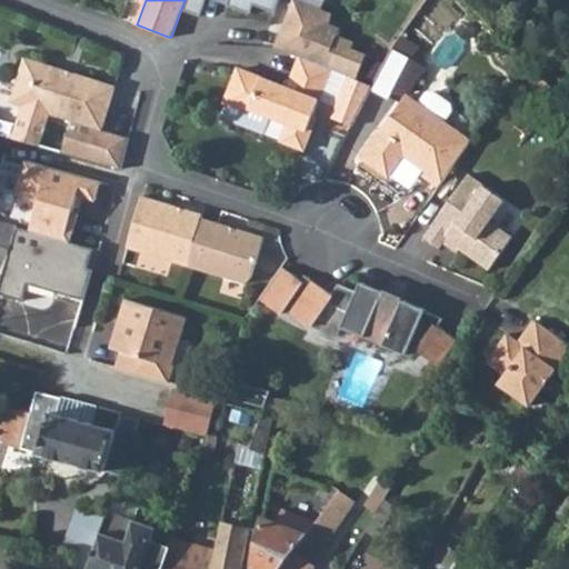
[(203,11),(206,0),(188,0),(187,7),(203,11)]
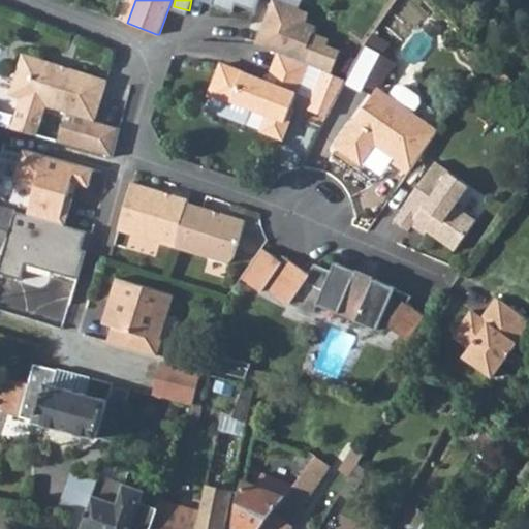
[(213,0),(212,4),(232,11),(237,3),(255,10),(258,0),(213,0)]
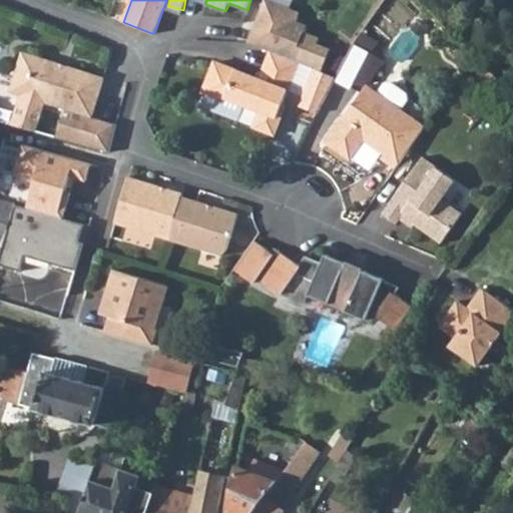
[(267,0),(249,43),(272,52),(300,64),(314,69),(322,73),(331,52),(318,46),(320,40),(305,34),(308,27),(298,23),(300,19),(291,10),(268,0),(267,0)]
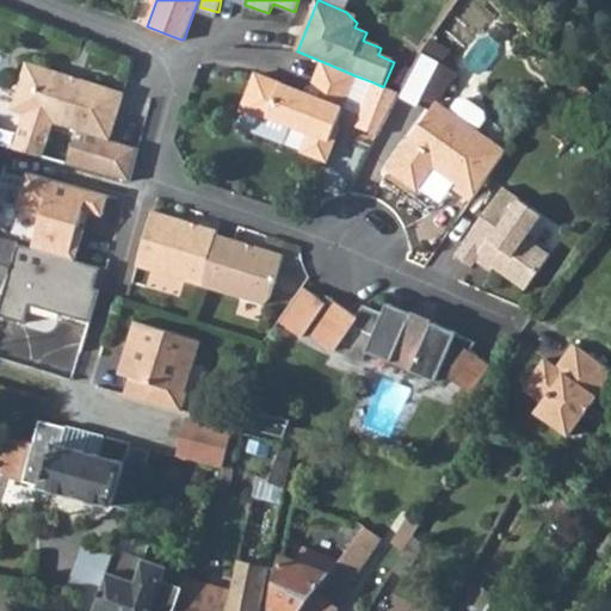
[(401,94),(400,98),(420,107),(439,66),(419,56),(401,94)]
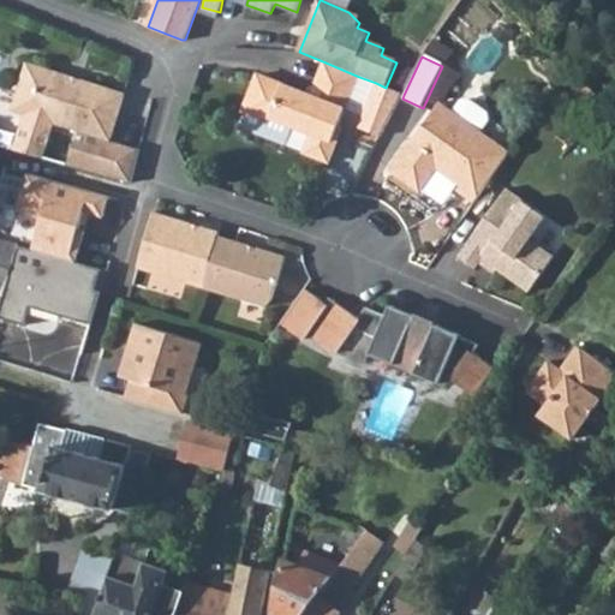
[(305,154),(328,162),(333,150),(342,129),(338,126),(339,123),(359,77),(326,63),(311,95),(260,73),(244,109),(270,123),(273,115),(314,133),(310,141),(305,154)]
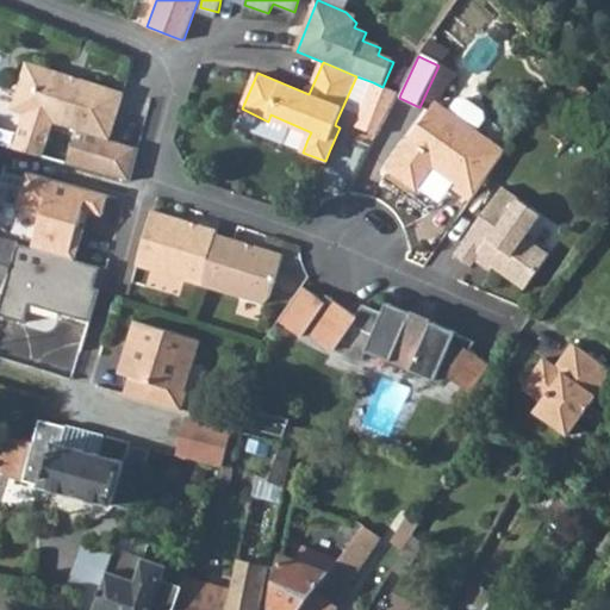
[(109,139),(123,95),(76,80),(75,86),(66,83),(68,78),(54,73),(26,64),(12,110),(85,132),(81,143),(74,141),(67,163),(129,180),(137,149),(109,139)]
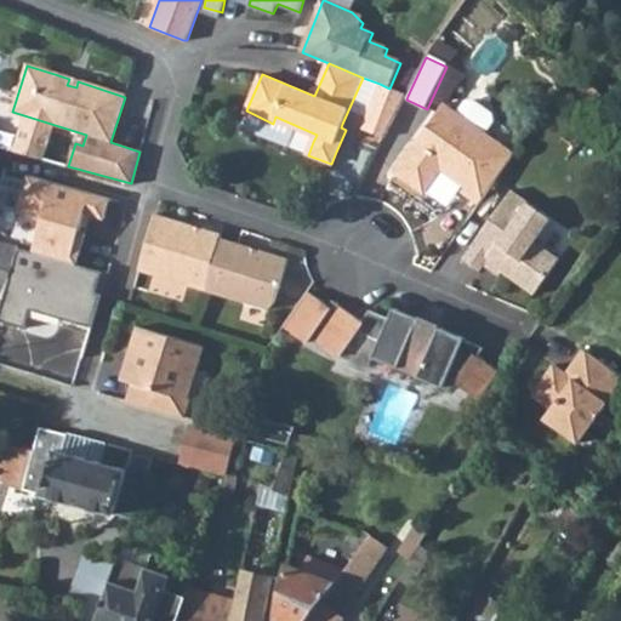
[(360,130),(387,141),(406,100),(408,96),(389,89),(380,84),(360,130)]
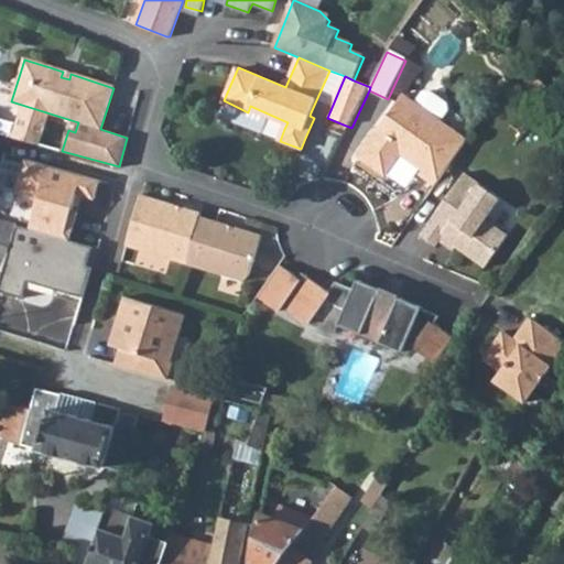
[(415,104),(441,120),(448,110),(447,104),(430,91),(424,93),(415,104)]
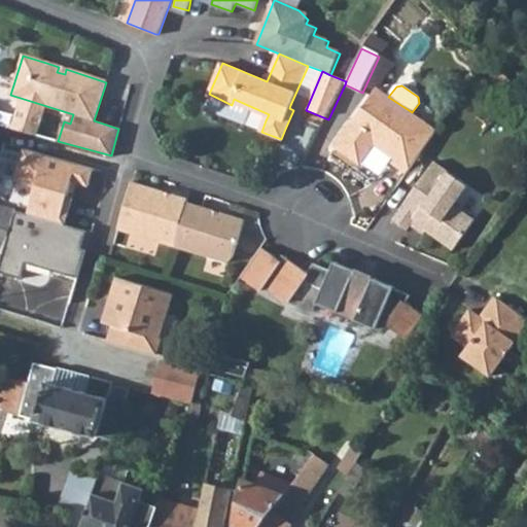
[(411,168),(437,131),(412,112),(388,97),(378,89),(336,145),(360,163),(375,143),(378,139),(384,143),(381,147),(396,159),(393,163),(408,173),(411,168)]
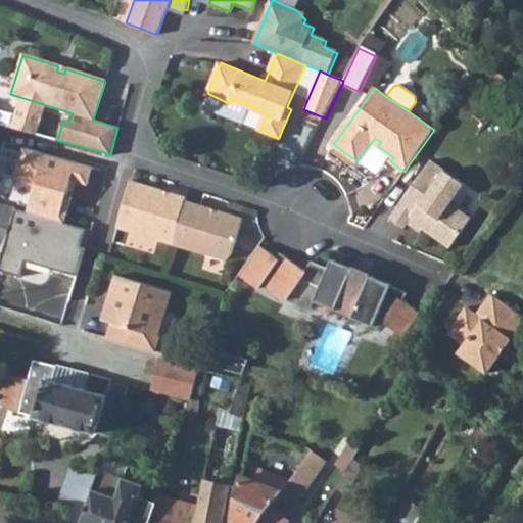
[(378,146),(381,142),(375,138),(372,142),(378,146)]
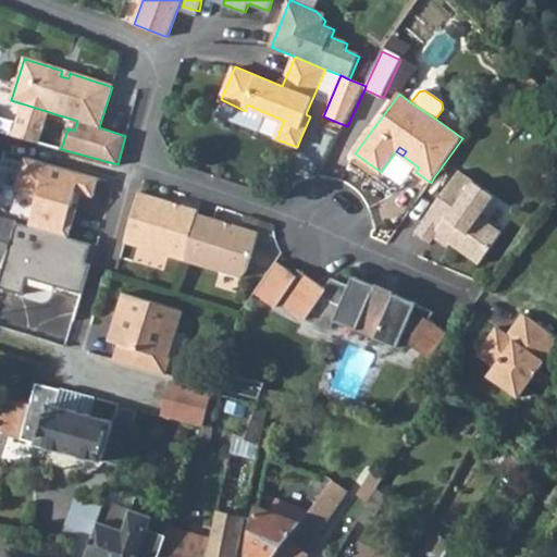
[(94,197),(99,180),(26,157),(16,190),(38,197),(29,226),(69,238),(77,210),(72,208),(76,192),(94,197)]
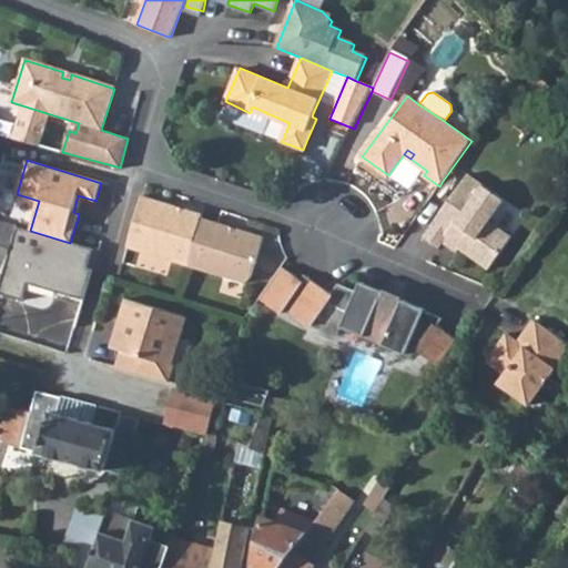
[(468,174),(424,236),(438,247),(443,242),(445,239),(458,249),(488,270),(511,237),(489,221),(504,200),(468,174)]
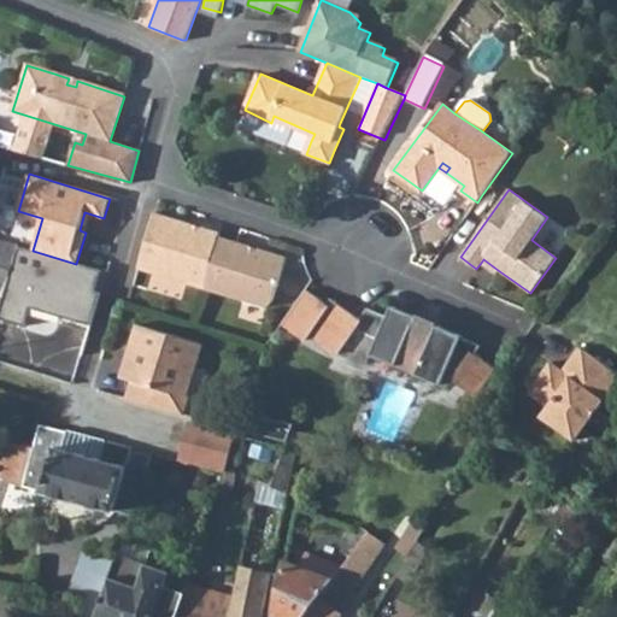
[(157,212),(139,268),(203,288),(221,238),(222,234),(157,212)]
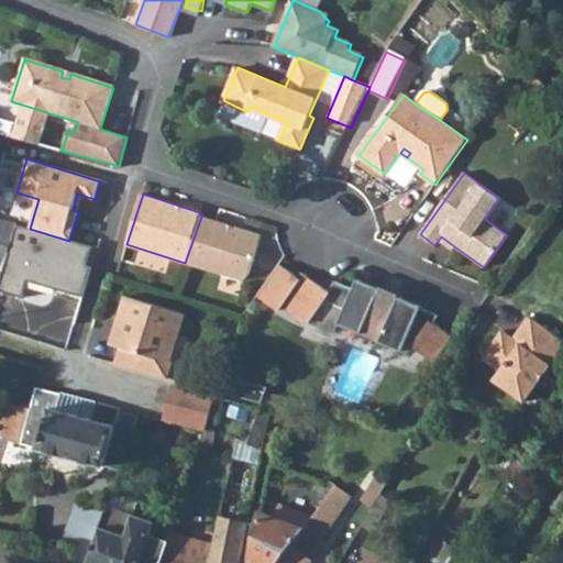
[(185,263),(243,282),(250,276),(263,236),(201,217),(185,263)]
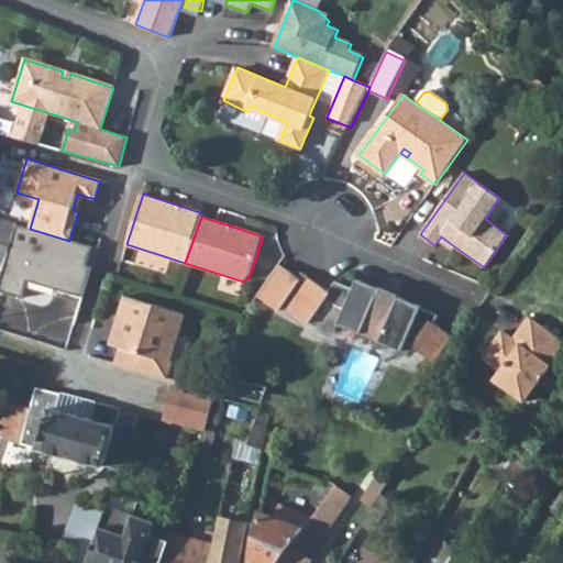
[(0,268),(3,269),(18,227),(0,221),(0,268)]
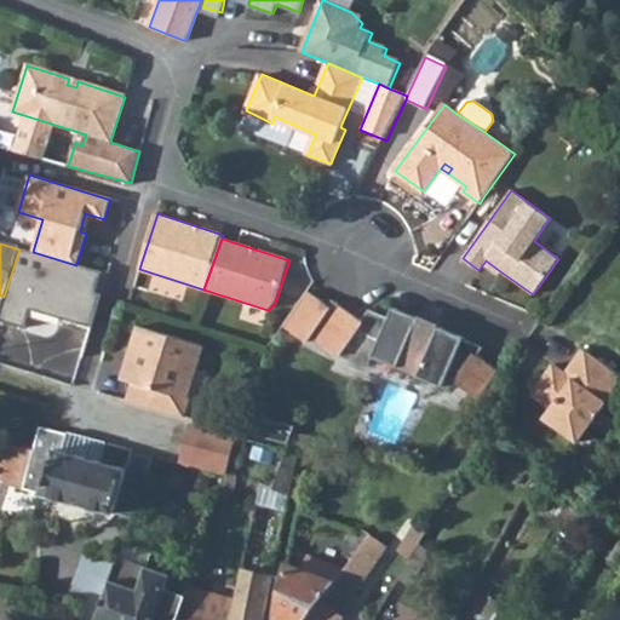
[(4,297),(0,308),(0,320),(24,328),(30,309),(30,306),(40,310),(39,313),(90,328),(99,296),(96,294),(102,273),(76,265),(33,252),(19,247),(19,250),(4,297)]
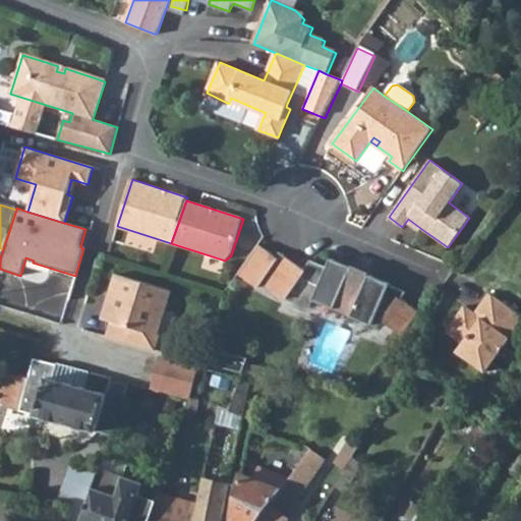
[(408,219),(406,222),(418,231),(420,228),(408,219)]
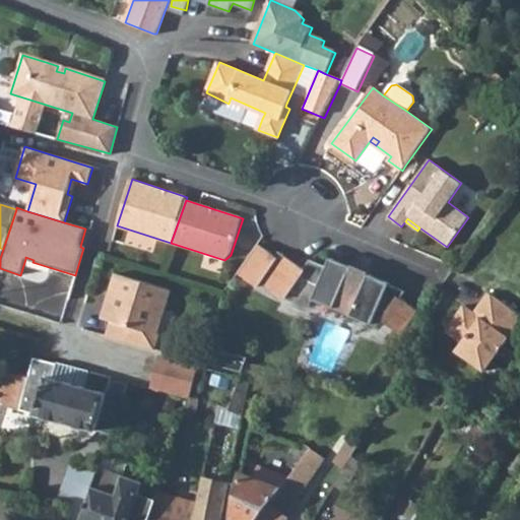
[(352,265),(331,256),(328,264),(311,257),(305,266),(280,251),(277,256),(259,244),(237,272),(256,285),(260,279),(284,296),(300,275),(319,284),(313,297),(372,323),(379,307),(387,313),(383,320),(403,334),(419,311),(400,298),(405,290),(390,283),(390,282),(370,272),(369,274),(352,266),(352,265)]
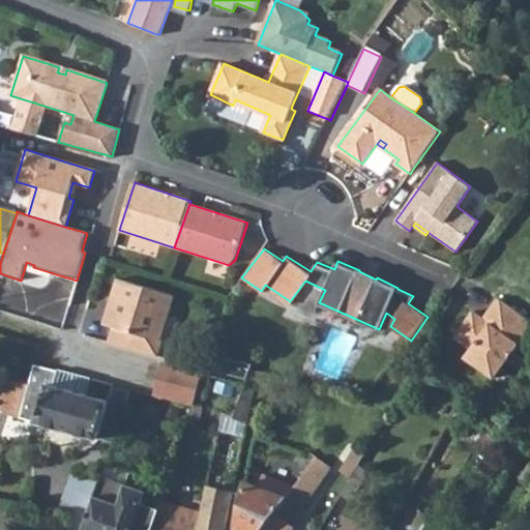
[(110,342),(157,356),(163,341),(160,340),(173,296),(119,278),(112,298),(115,299),(107,325),(114,328),(110,342)]
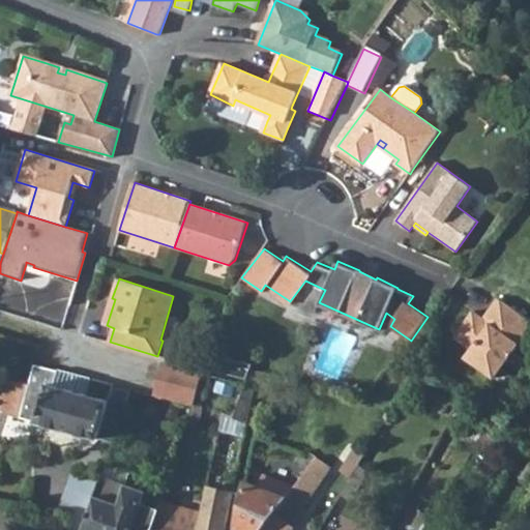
[(107,325),(115,299),(112,298),(102,323),(107,325)]
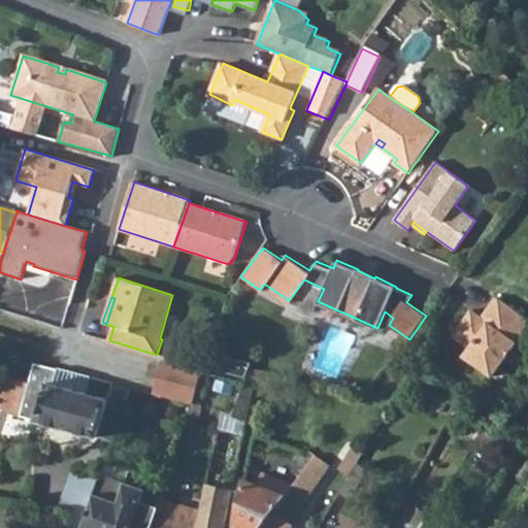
[(461,358),(490,378),(527,326),(527,323),(509,307),(508,308),(495,299),(484,314),(492,321),(489,325),(480,319),(470,311),(452,337),(468,350),(461,358)]
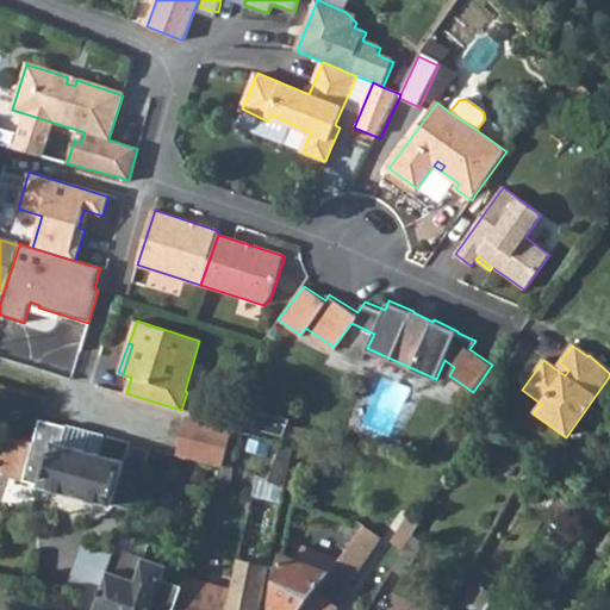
[(568,371),(559,362),(554,368),(565,375),(568,371)]
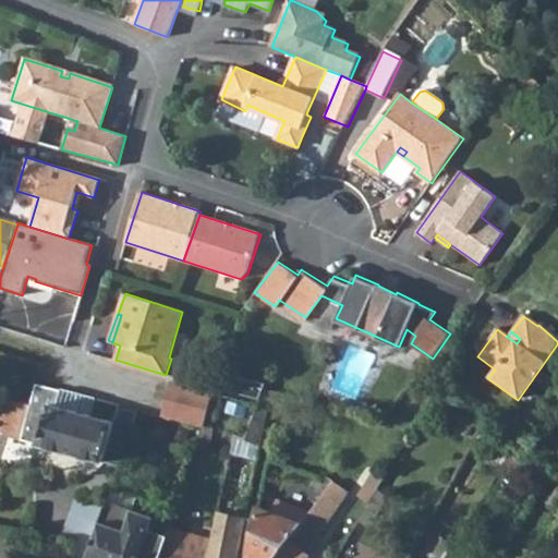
[(221,390),(259,400),(264,390),(266,384),(226,375),(221,390)]
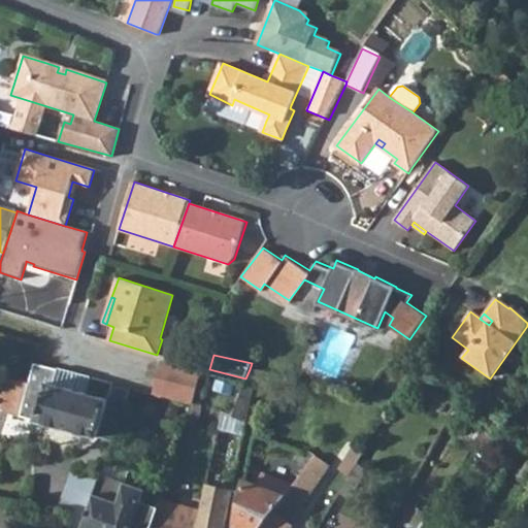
[(91,377),(35,362),(29,386),(20,416),(111,442),(131,389),(113,384),(109,400),(87,395),(91,377)]
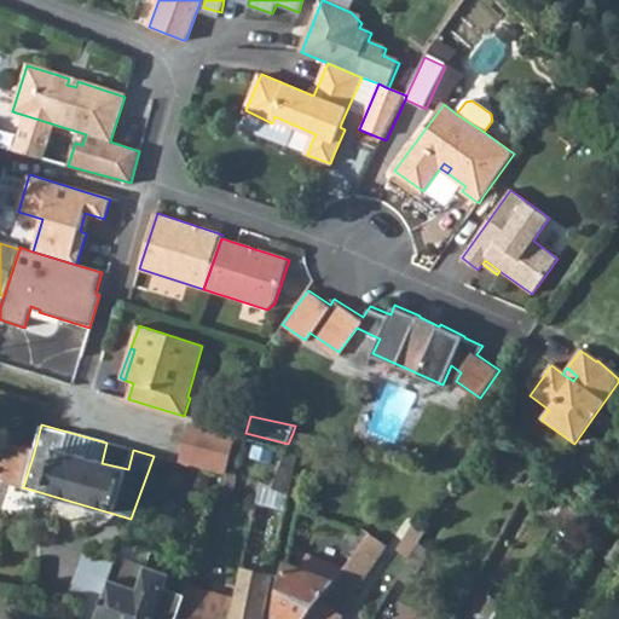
[(236,439),(189,426),(179,462),(225,475),(236,439)]
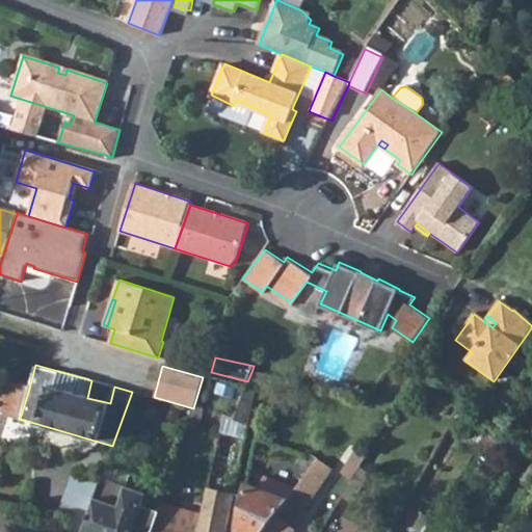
[(3,415),(20,419),(29,389),(12,383),(3,415)]
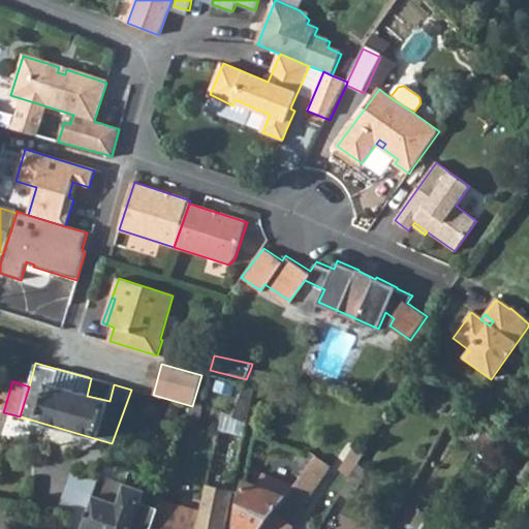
[(293,463),(307,469),(315,457),(300,452),(293,463)]
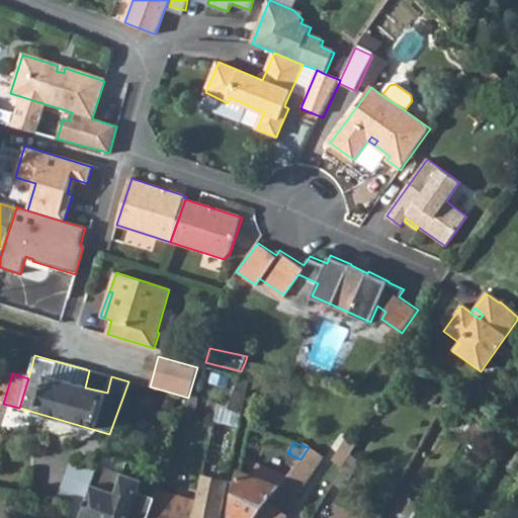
[(240,471),(232,516),(234,517),(255,517),(269,500),(287,477),(257,463),(252,477),(240,471)]
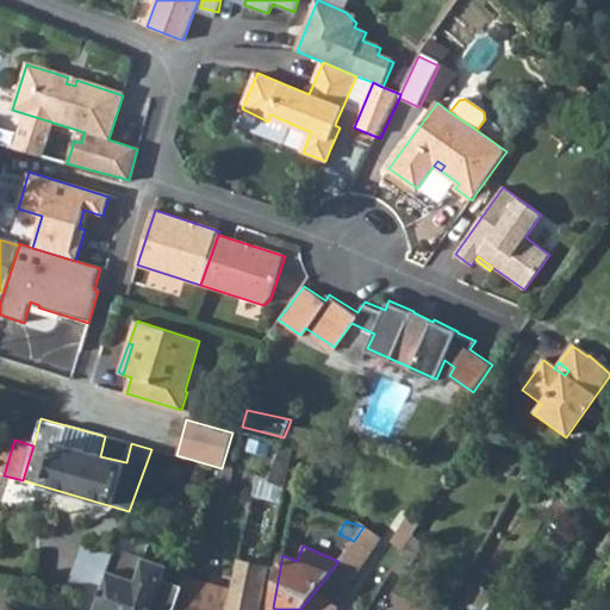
[(93,609),(173,609),(179,596),(161,589),(168,566),(144,558),(136,582),(107,570),(93,609)]
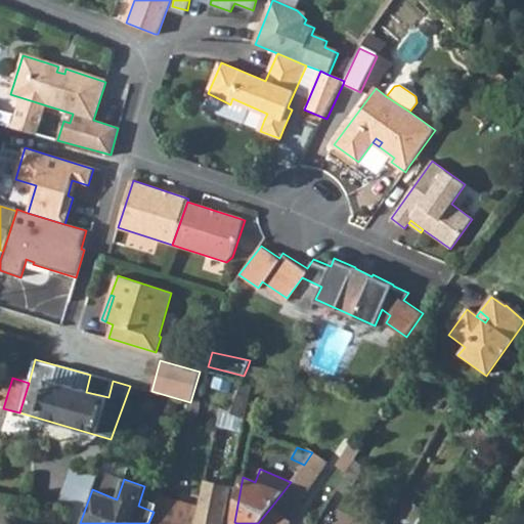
[(197,523),(193,523),(161,514),(165,505),(169,507),(177,484),(165,479),(154,512),(148,523),(223,523),(226,509),(230,486),(222,484),(221,490),(205,487),(197,523)]
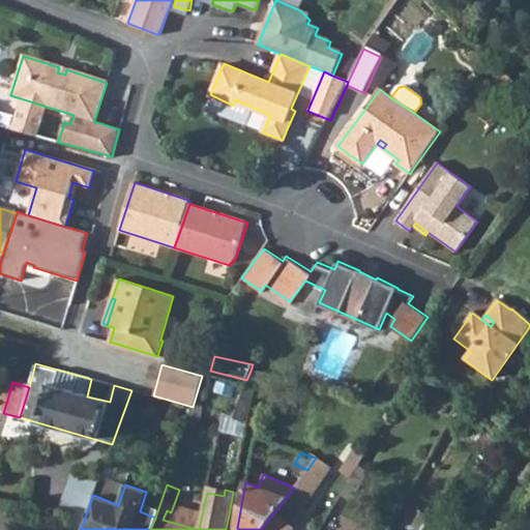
[(289,529),(293,526),(275,511),(261,529),(289,529)]
